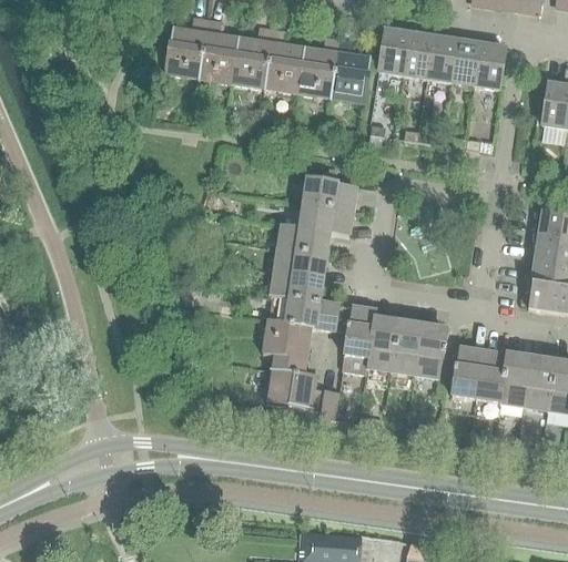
[(537,10),(539,0),(521,0),(520,8),(537,10)]
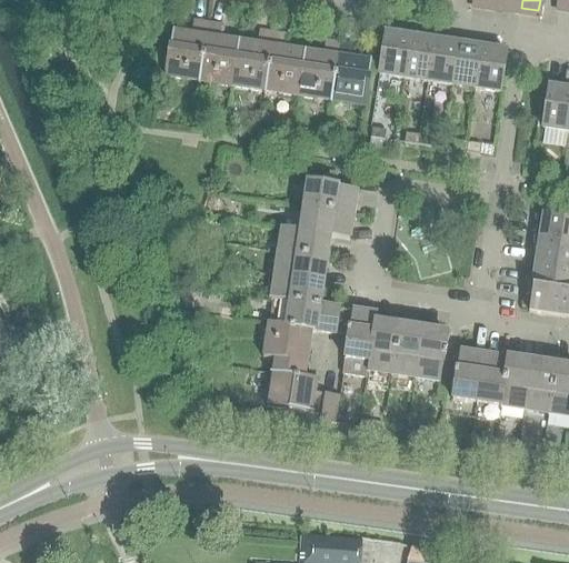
[(165,73),(198,78),(207,19),(192,17),(190,32),(171,29),(165,73)]
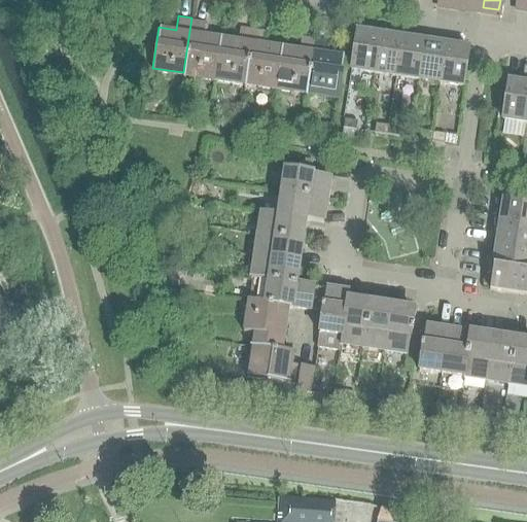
[(183,72),(213,77),(219,36),(203,34),(205,20),(191,18),(183,72)]
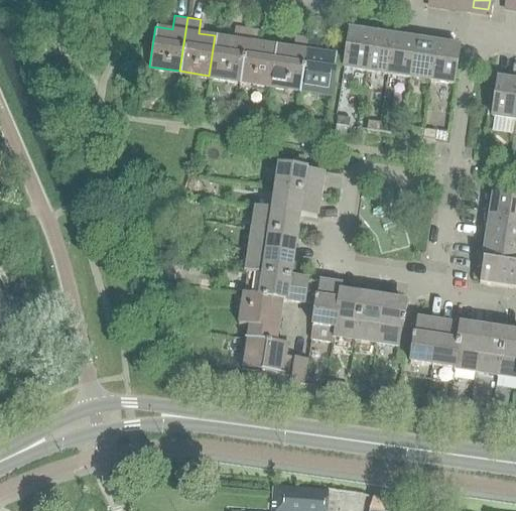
[(209,76),(239,80),(247,26),(234,24),(232,38),(215,35),(209,76)]
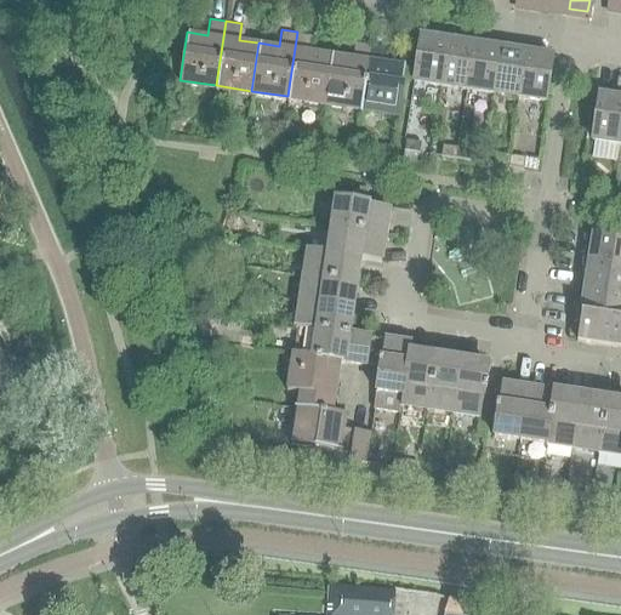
[(288,96),(324,102),(331,53),(311,50),(313,34),(297,32),(288,96)]
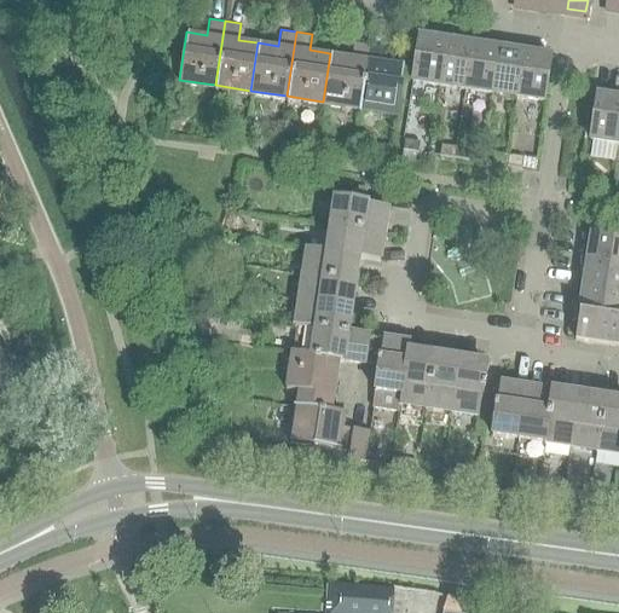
[(438,81),(445,36),(417,33),(411,77),(438,81)]
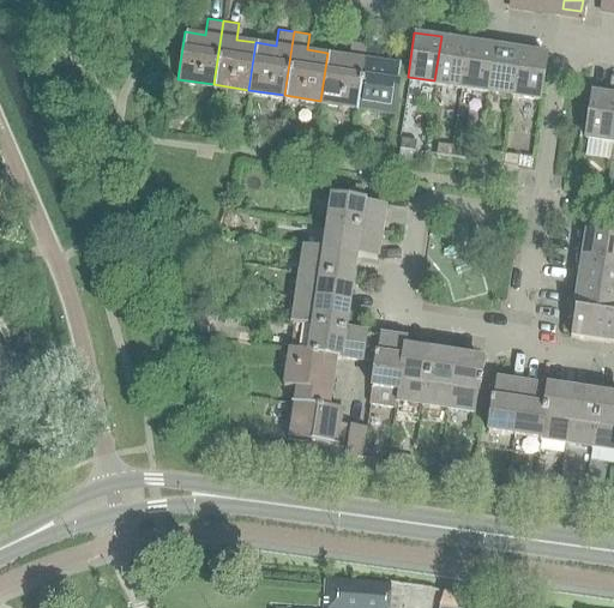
[(467,40),(441,36),(434,80),(459,84),(467,40)]
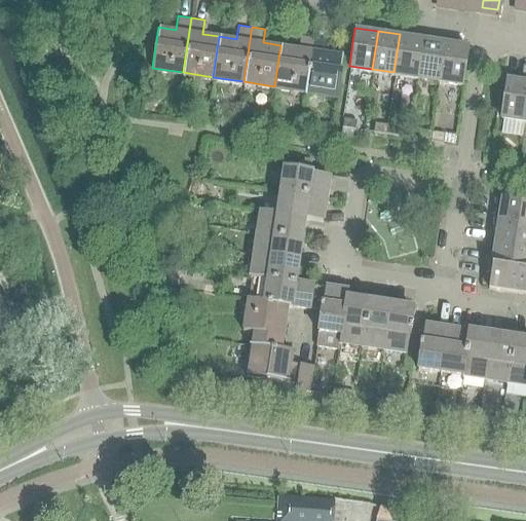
[(274,86),(304,90),(312,36),(299,34),(297,47),(280,45),(274,86)]
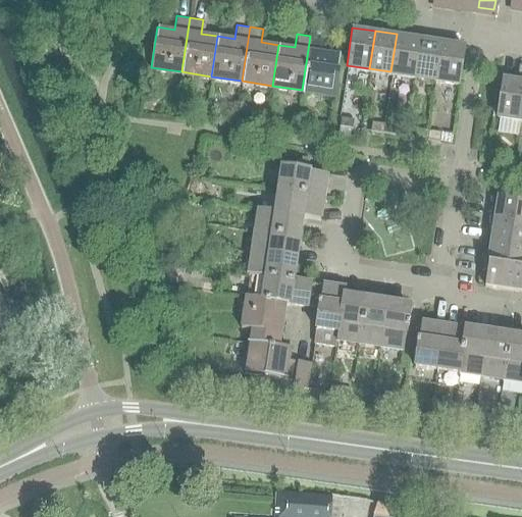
[(413,75),(418,38),(397,34),(390,71),(413,75)]
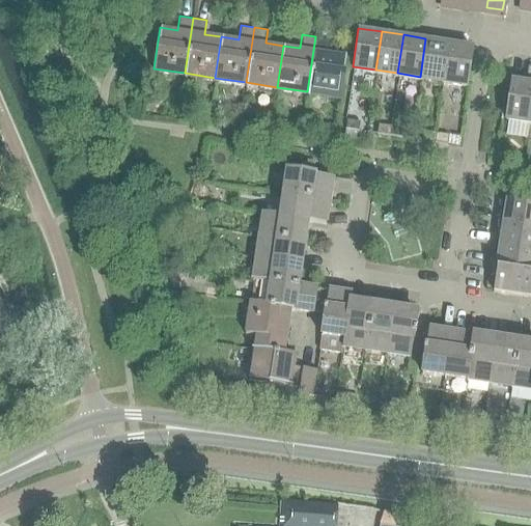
[(330,38),(315,36),(307,91),(339,97),(344,55),(328,52),(330,38)]
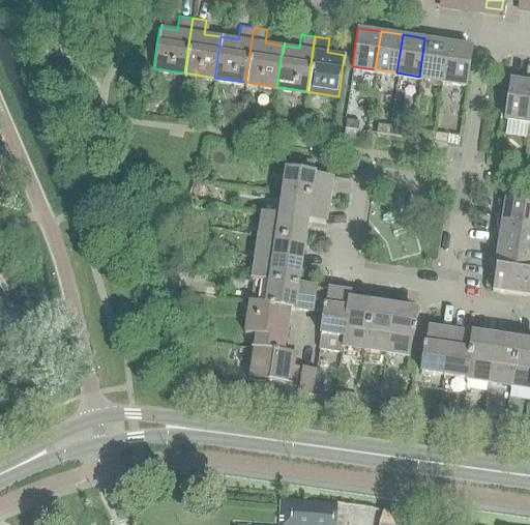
[(447,41),(424,38),(419,77),(441,80),(447,41)]
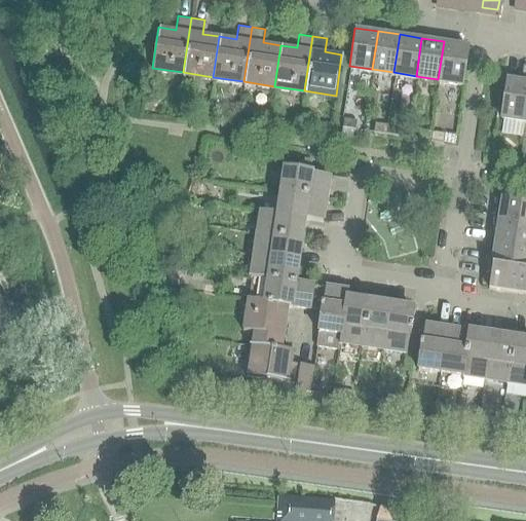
[(460,82),(466,44),(444,41),(438,79),(460,82)]
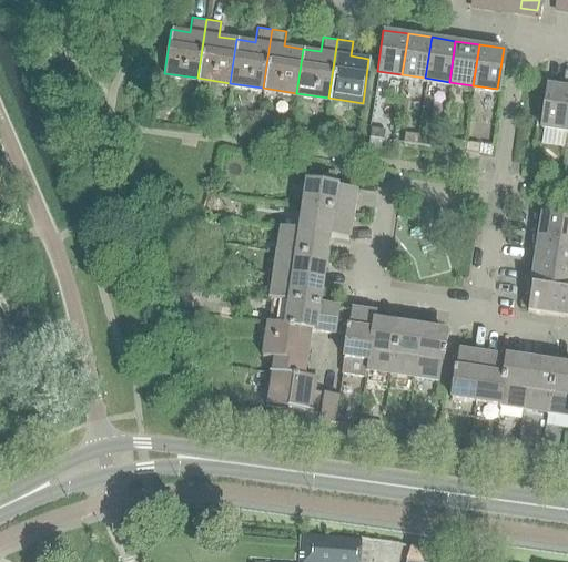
[(565,129),(567,106),(567,68),(564,68),(560,85),(546,83),(540,124),(565,129)]
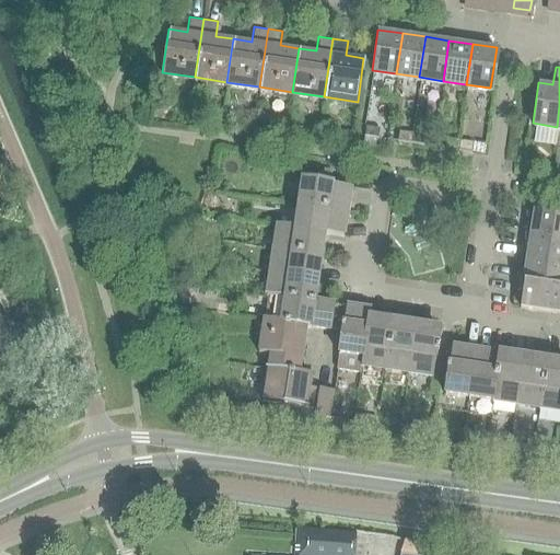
[(363,133),(377,135),(378,125),(364,123),(363,133)]
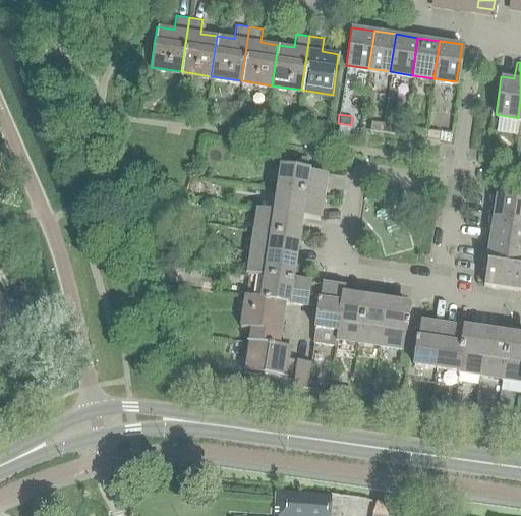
[(382,129),(383,120),(369,119),(368,127),(382,129)]
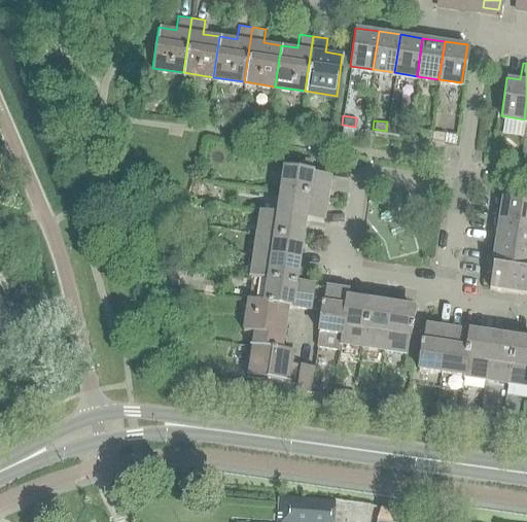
[(332,136),(334,123),(324,122),(323,135),(332,136)]
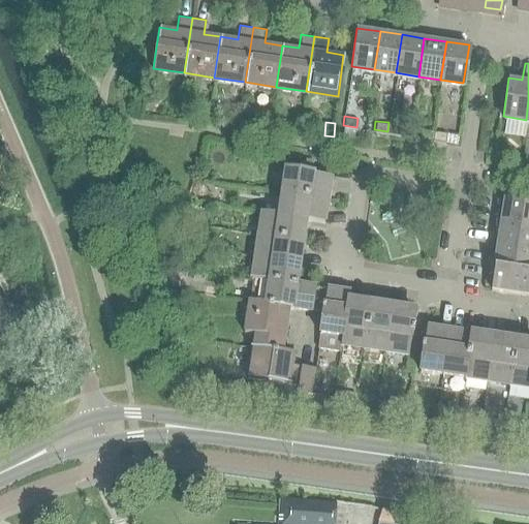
[(402,124),(389,122),(387,131),(400,133),(402,124)]
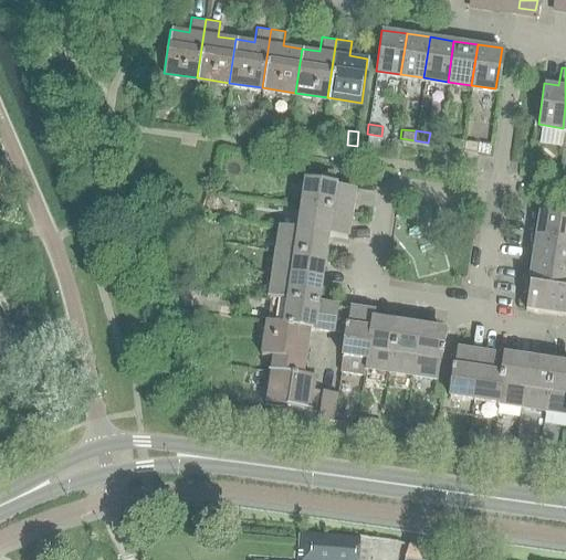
[(448,146),(462,148),(463,138),(450,136),(448,146)]
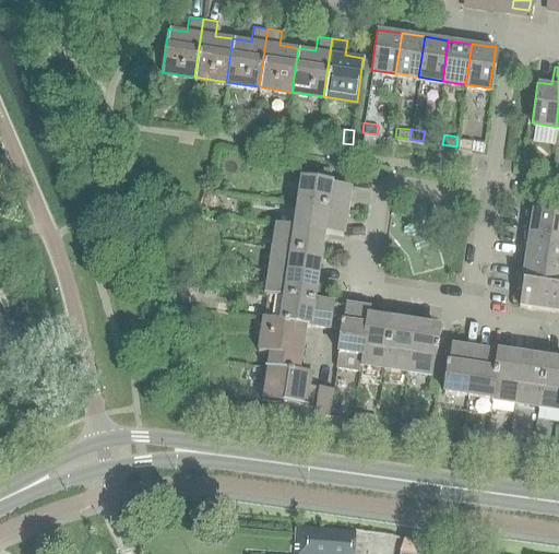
[(456,146),(470,148),(470,149),(472,139),(458,137),(456,146)]
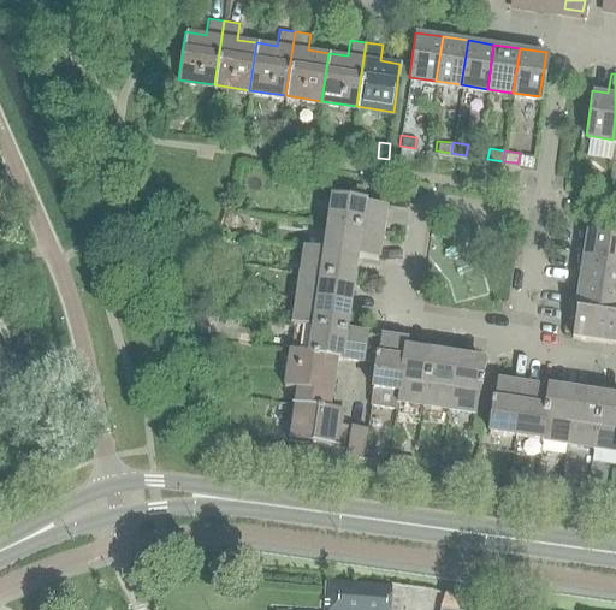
[(332,195),(329,221),(380,229),(385,202),(332,195)]
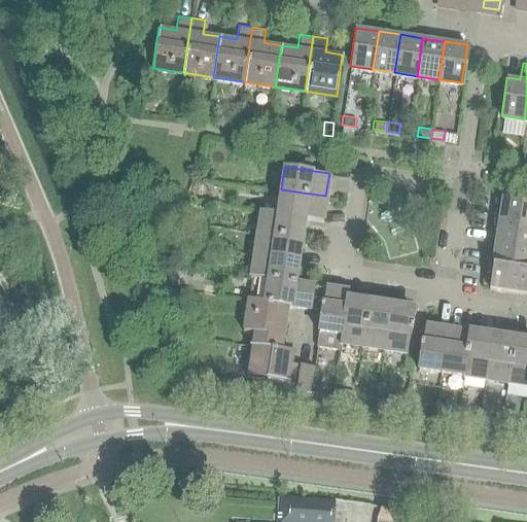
[(322,219),(325,196),(281,189),(278,211),(277,211),(305,215),(305,216),(322,219)]
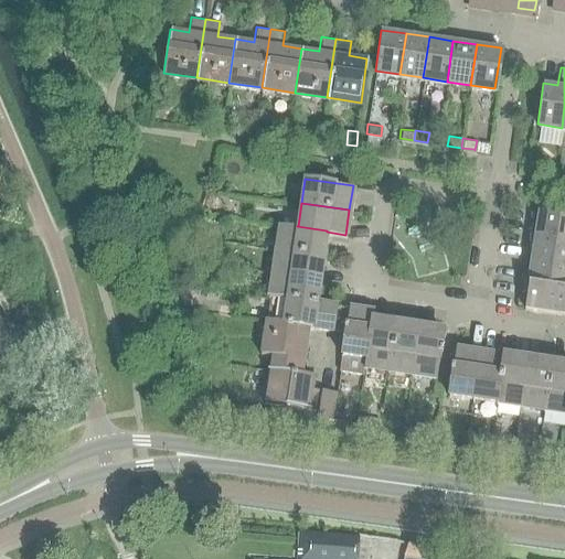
[(530,234),(564,239),(564,214),(539,211),(535,227),(531,226),(530,234)]
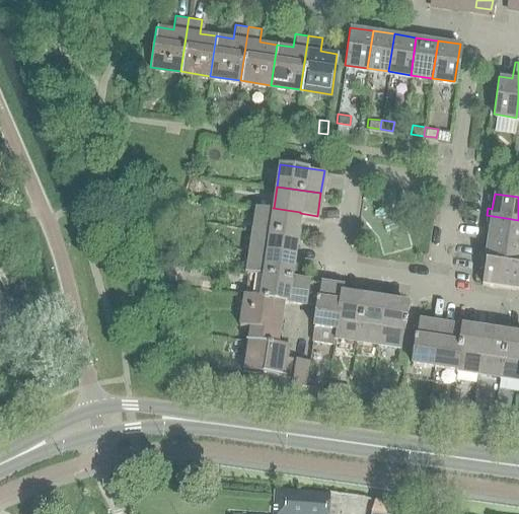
[(256,205),(252,227),(297,234),(300,213),(300,212),(273,208),(274,208),(256,205)]
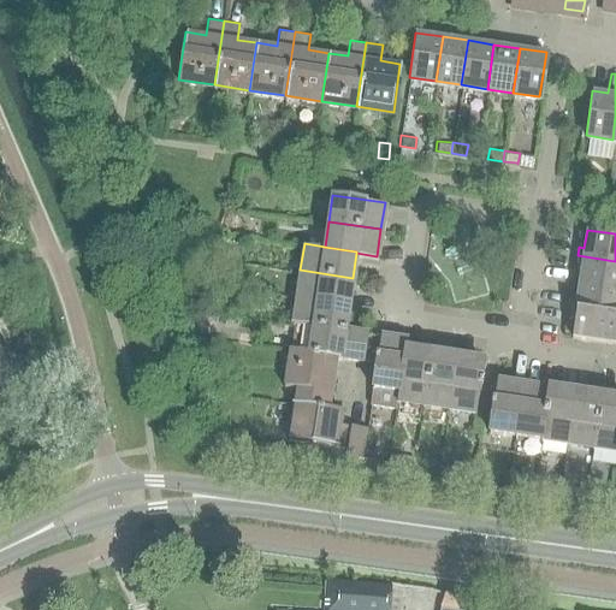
[(236,259),(237,247),(214,244),(213,256),(236,259)]
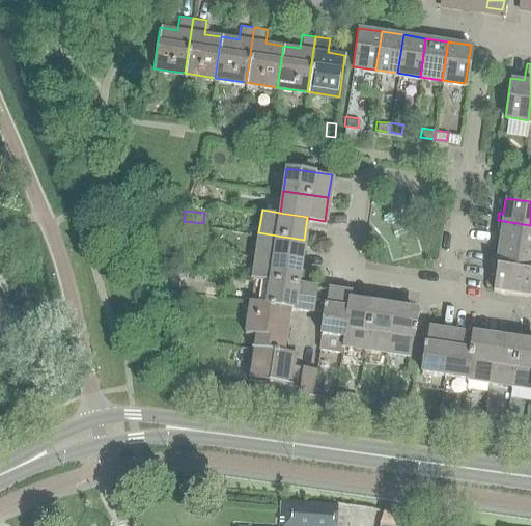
[(499,243),(530,247),(530,225),(498,220),(497,227),(501,228),(499,243)]
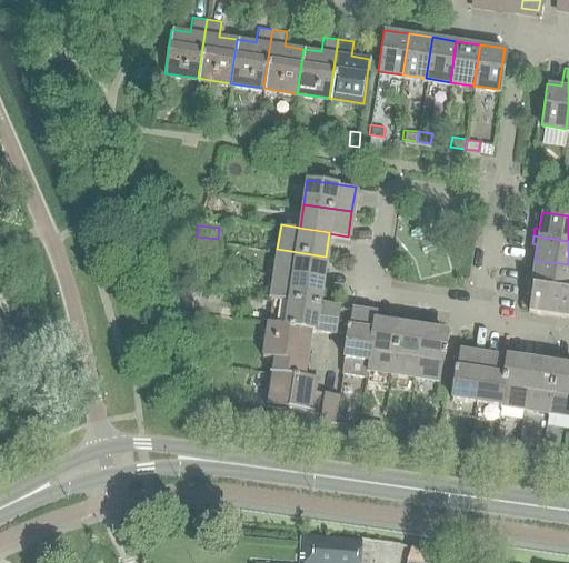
[(322,280),(326,257),(277,249),(273,273),(322,280)]
